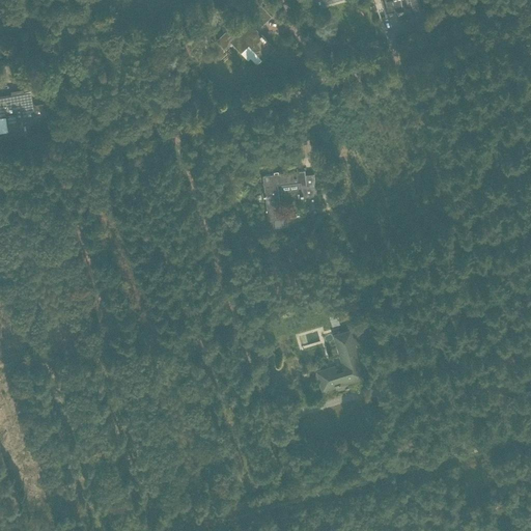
[(420,9),(418,0),(382,0),(386,16),(398,12),(404,11),(403,9),(410,8),(414,23),(416,23),(418,32),(431,28),(428,19),(426,20),(423,8),(420,9)]
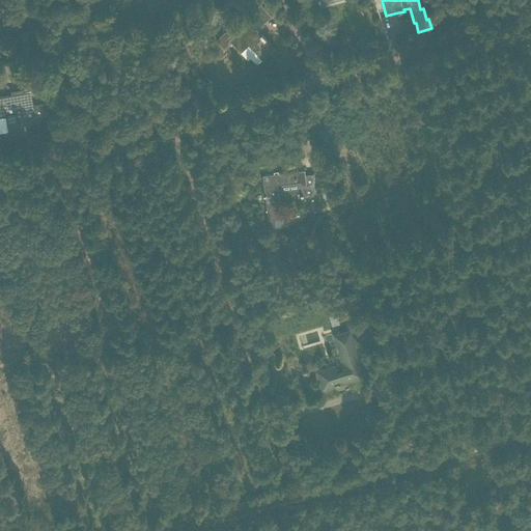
[(217,39),(224,48),(231,40),(241,51),(249,44),(262,58),(274,48),(266,38),(261,34),(260,35),(256,30),(272,16),(260,4),(250,15),(254,19),(238,33),(231,26),(217,39)]
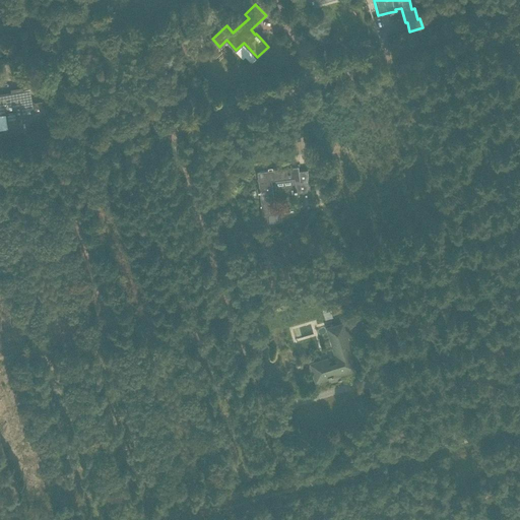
[(12,92),(0,94),(0,114),(7,113),(9,127),(16,126),(17,131),(28,129),(27,121),(26,115),(44,112),(43,103),(36,104),(33,104),(29,89),(22,91),(22,88),(21,88),(21,89),(12,90),(12,92)]
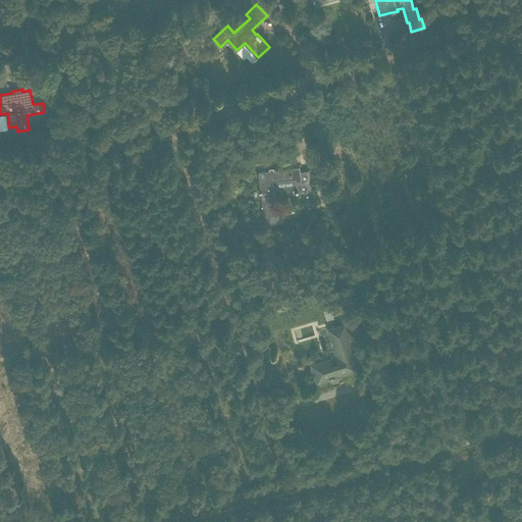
[(270,171),(258,172),(264,216),(274,214),(276,214),(282,214),(281,208),(276,209),(272,181),(275,180),(276,190),(297,188),(297,195),(312,193),(310,180),(309,170),(300,171),(300,167),(273,170),(270,170),(270,171)]
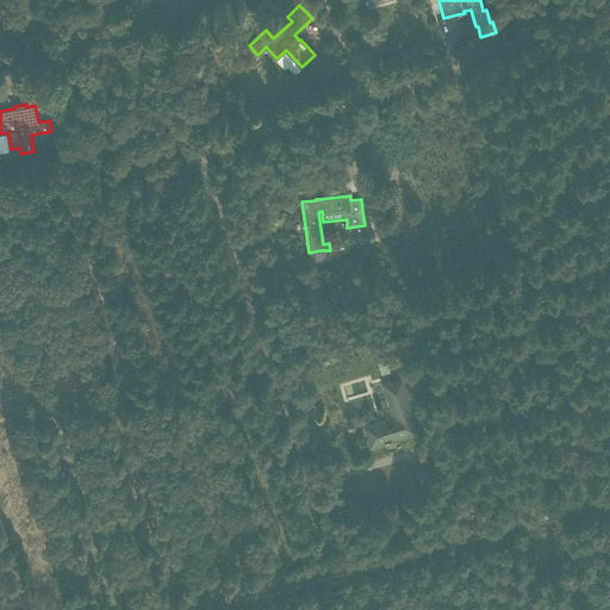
[(384,259),(373,261),(375,272),(386,269),(384,259)]
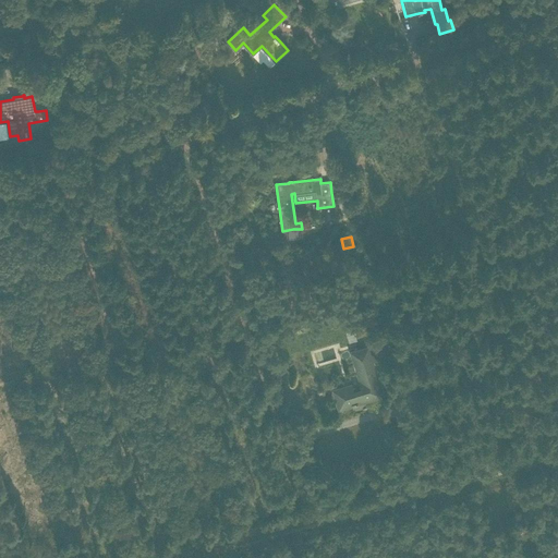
[(334,390),(339,409),(354,404),(355,407),(360,405),(359,402),(384,395),(373,361),(391,355),(387,341),(351,352),(362,385),(353,387),(352,385),(334,390)]
